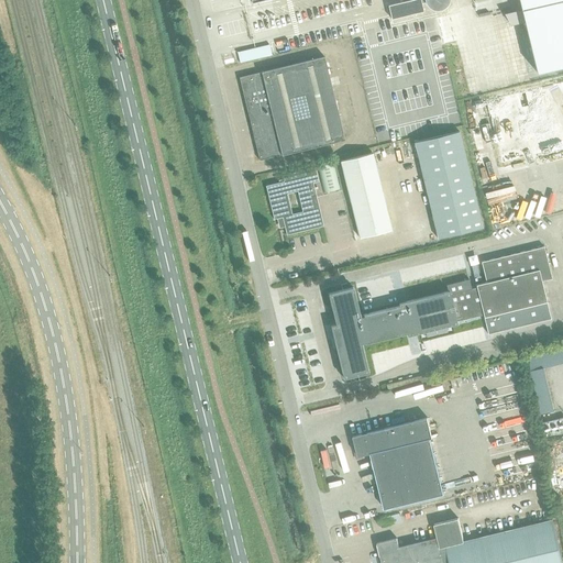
[(562,0),(251,0),(252,2),(262,0),(518,0),(537,73),(562,65),(562,0)]
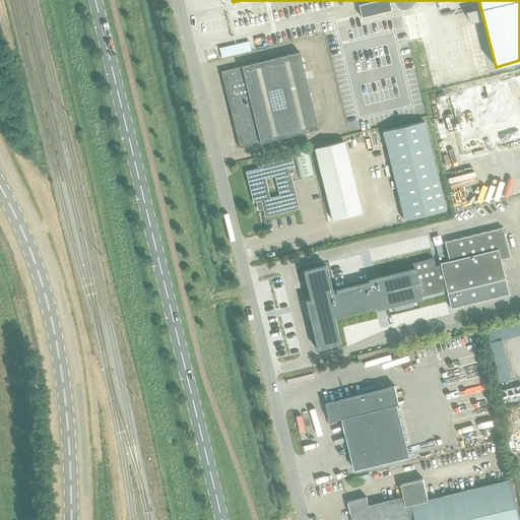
[(388,0),(376,0),(358,4),(362,17),(391,10),(388,0)]
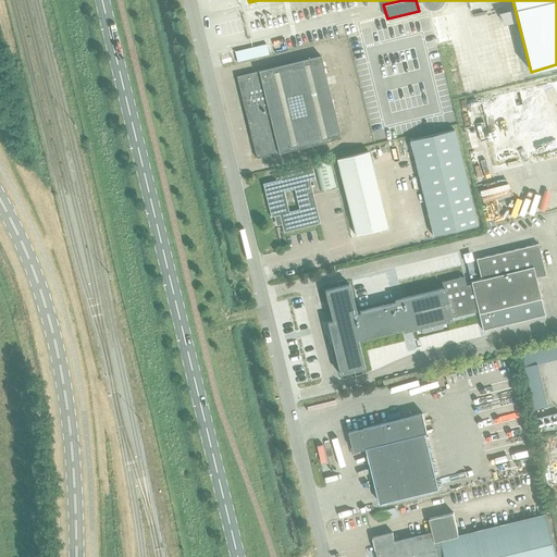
[(453,15),(440,19),(444,37),(457,34),(453,15)]
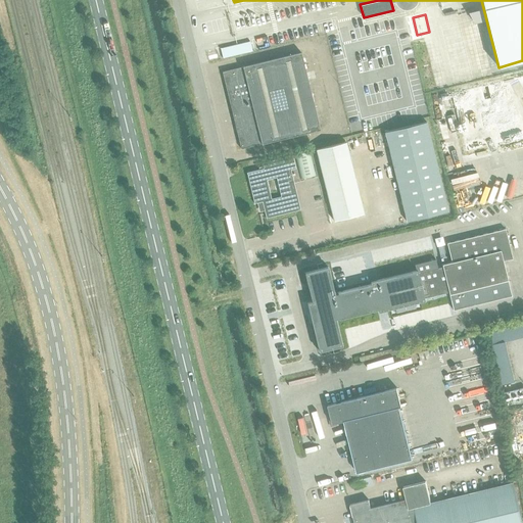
[(225,57),(240,53),(241,54),(255,51),(252,39),(222,46),(225,57)]
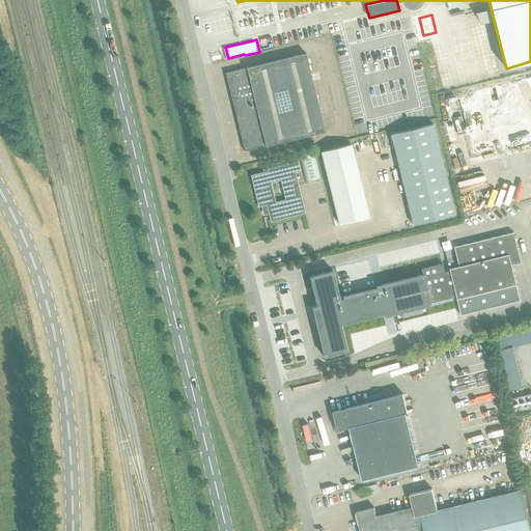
[(225,73),(245,151),(325,132),(305,54),(225,73)]
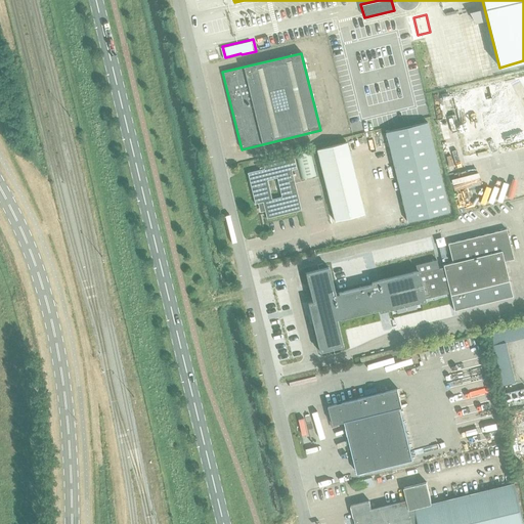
[(436,74),(447,72),(444,57),(433,59),(436,74)]
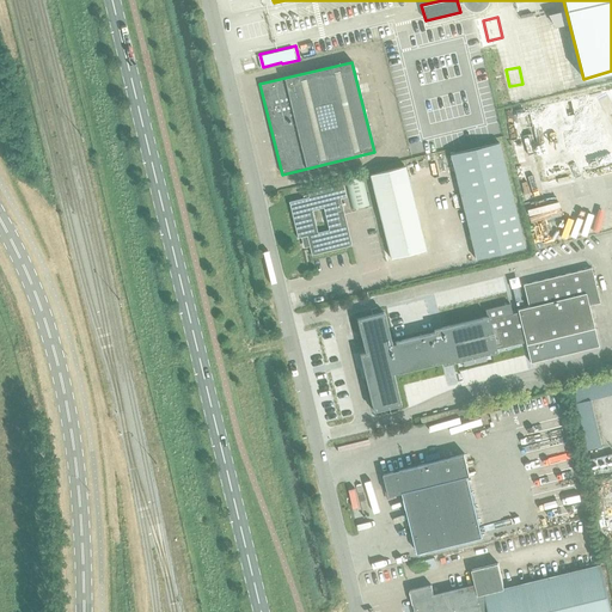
[(528,109),(545,177),(573,171),(574,176),(580,173),(579,169),(611,160),(611,89),(587,95),(587,96),(563,102),(563,101),(528,109)]
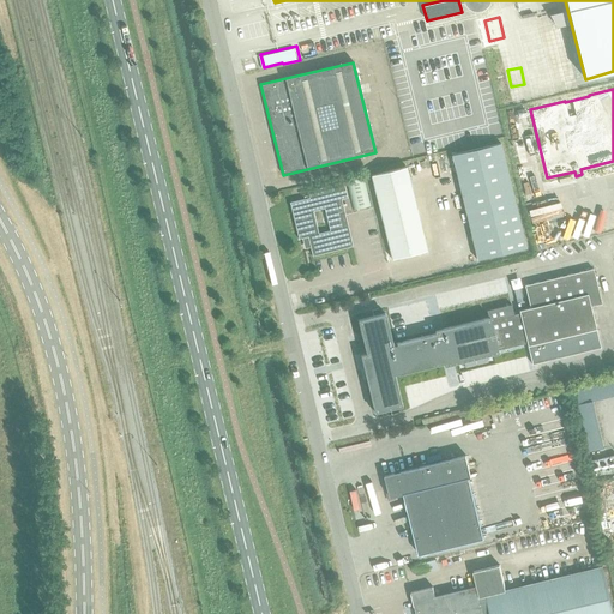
[(507,115),(521,164),(528,163),(516,113),(507,115)]
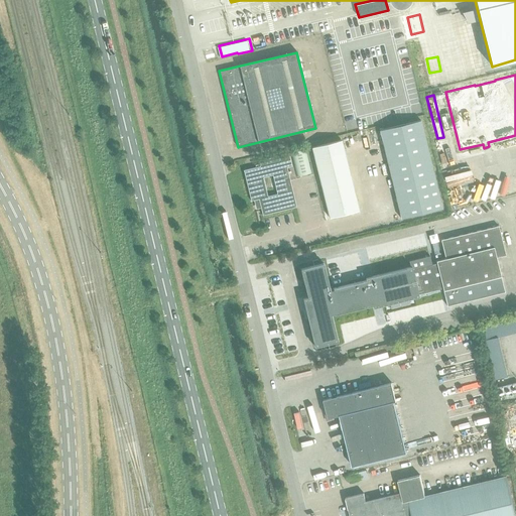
[(420,120),(380,130),(401,219),(442,209),(420,120)]
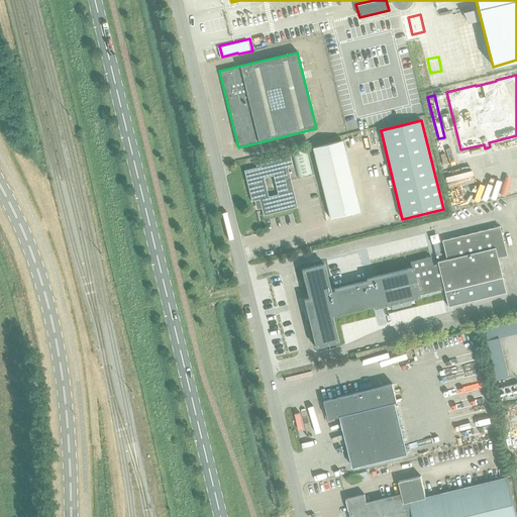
[(312,147),(330,218),(359,211),(342,140),(312,147)]
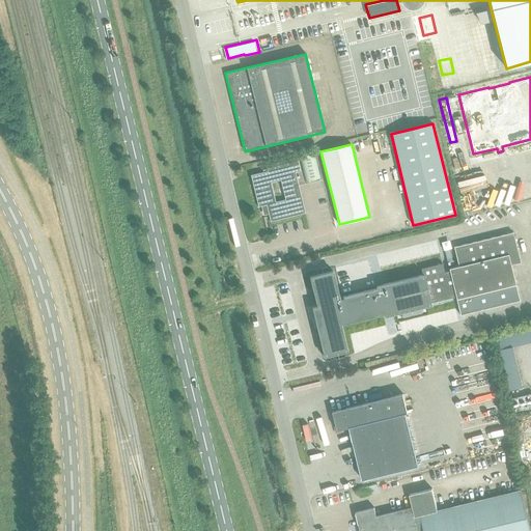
[(460,148),(454,150),(455,158),(463,156),(460,148)]
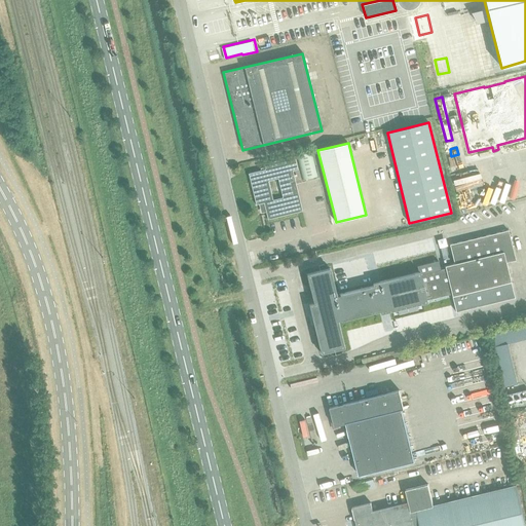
[(296,156),(302,180),(317,177),(311,152),(296,156)]
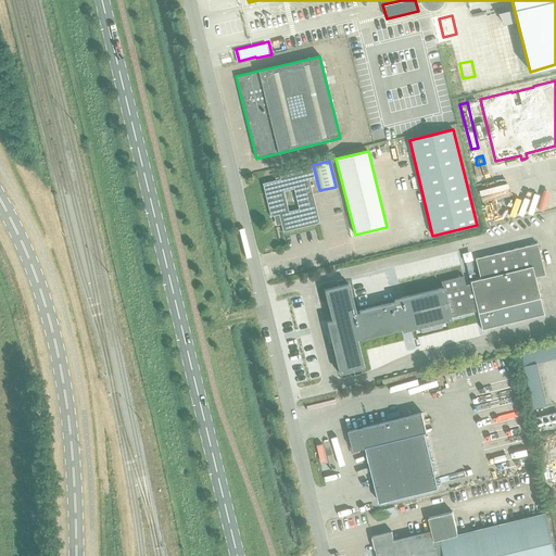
[(314,179),(311,165),(278,173),(280,179),(262,184),(270,216),(275,215),(276,223),(280,222),(282,229),(282,232),(319,223),(308,180),(314,179)]
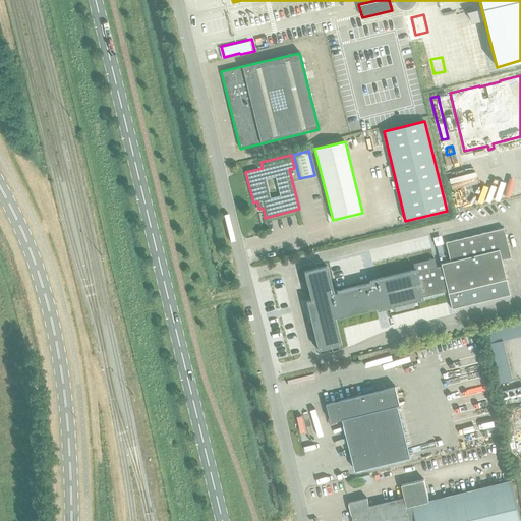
[(303,272),(310,301),(306,303),(308,311),(317,351),(341,345),(335,320),(383,307),(383,309),(423,300),(422,297),(447,291),(451,309),(510,295),(501,261),(510,258),(503,229),(445,243),(449,262),(440,264),(440,266),(436,268),(433,258),(412,264),(414,270),(375,280),(377,282),(333,292),(327,267),(303,272)]
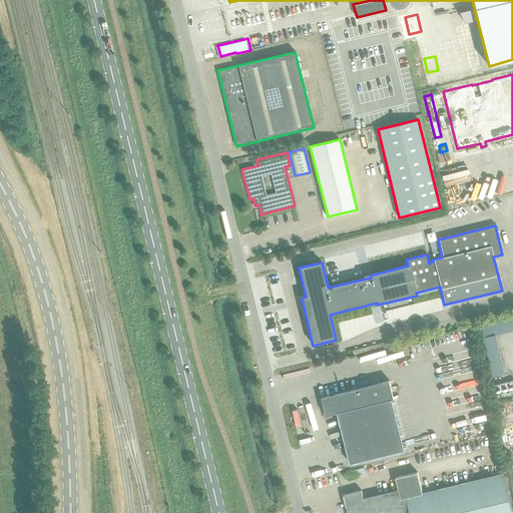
[(512,317),(485,323),(496,377),(508,375),(501,343),(512,340),(512,339),(512,337),(512,336),(512,317)]
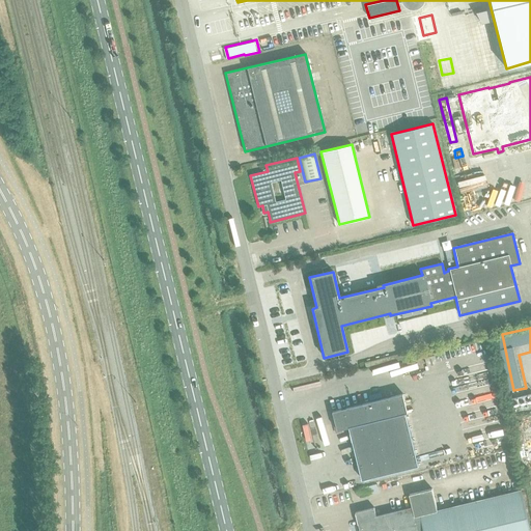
[(435,355),(425,357),(427,366),(437,364),(435,355)]
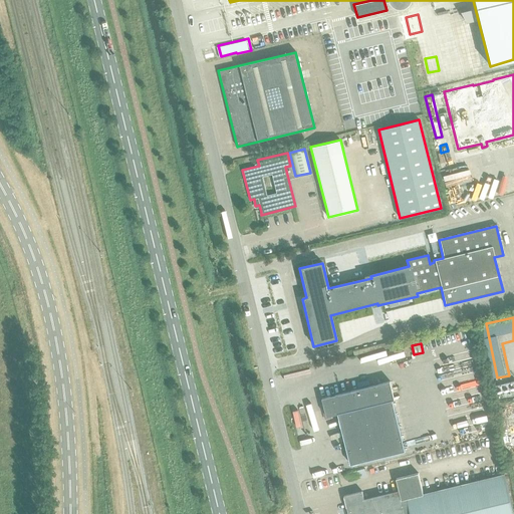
[(513,380),(496,386),(499,398),(513,394),(513,380)]
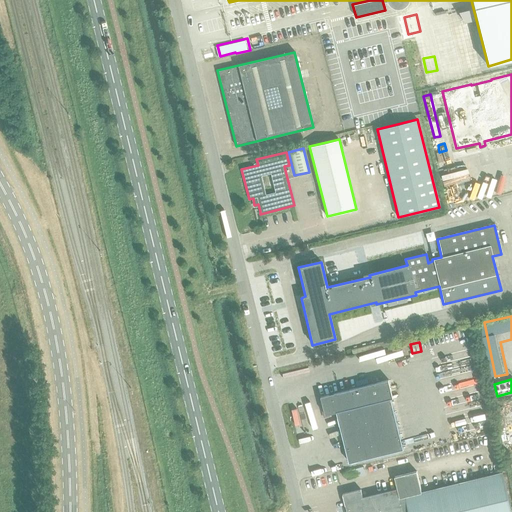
[(337,412),(349,463),(404,449),(391,399),(393,398),(389,380),(321,397),(324,410),(325,410),(326,415),(330,414),(337,412)]
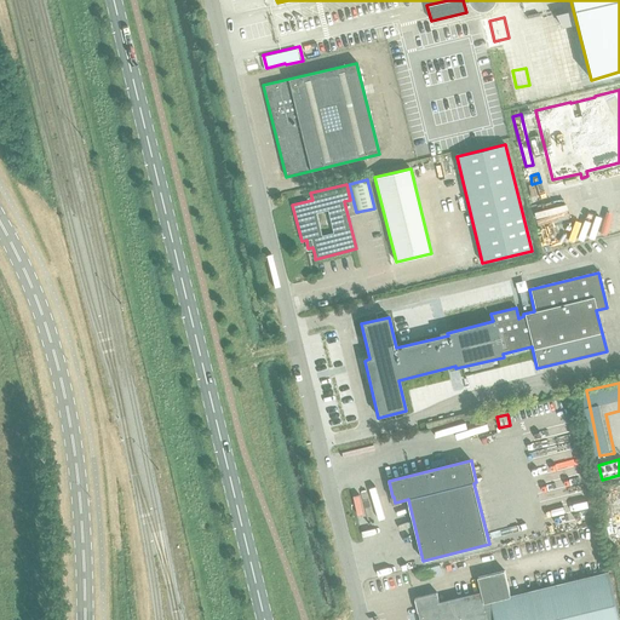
[(420,619),(619,619),(608,573),(511,596),(505,570),(478,578),(482,592),(440,602),(437,592),(415,598),(420,619)]
